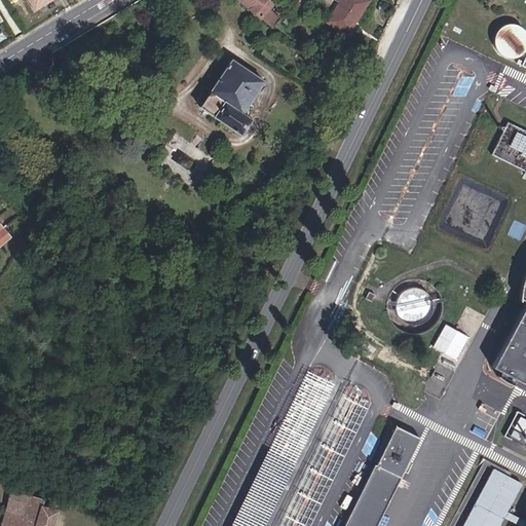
[(29,0),(35,9),(49,0),(29,0)]
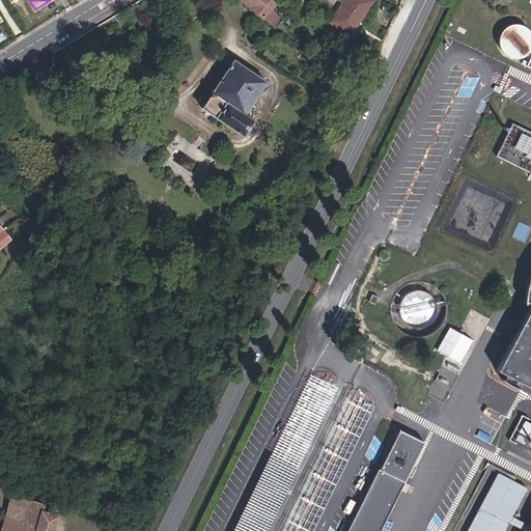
[(277,0),(243,0),(275,27),(282,18),(272,7),(278,0),(277,0)]
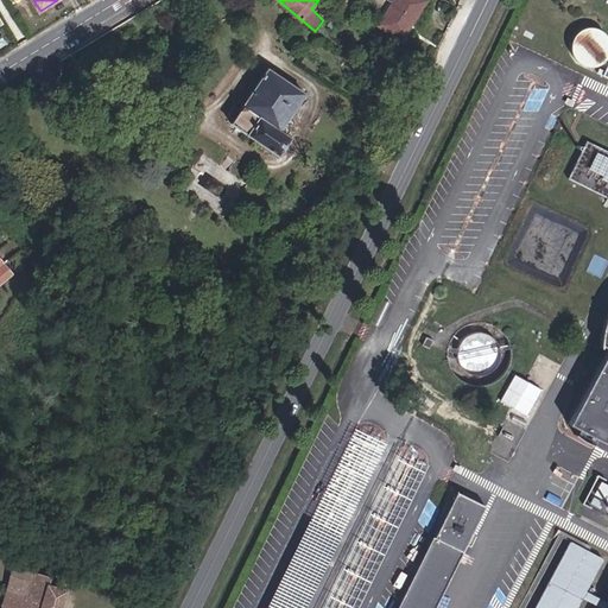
[(394,0),(378,24),(399,38),(425,0),(394,0)]
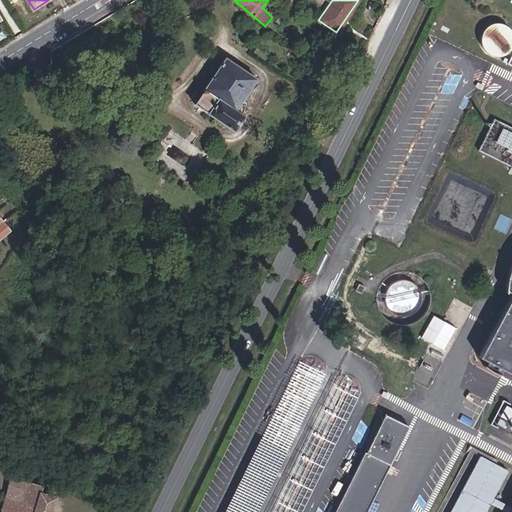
[(483,31),(483,33),(482,35),(482,37),(483,42),(484,46),(488,50),(491,52),(493,53),(498,54),(502,53),(505,53),(508,51),(511,47),(511,46),(511,27),(510,25),(506,22),(504,21),(501,21),(496,21),(493,22),(491,23),(489,24),(485,27),(483,31)]
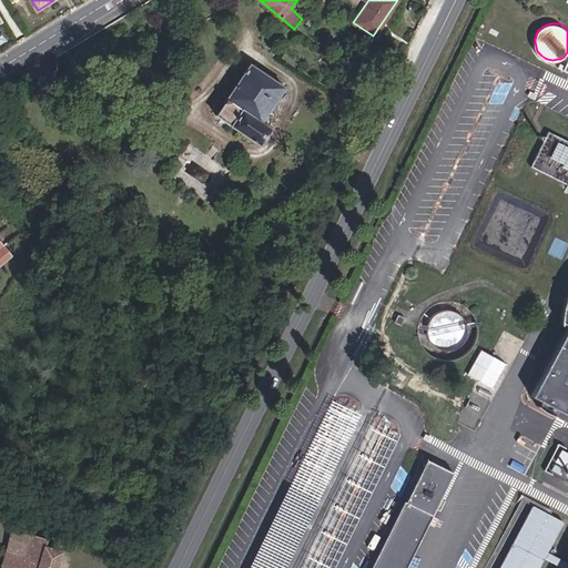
[(283,87),(250,64),(224,102),(219,98),(212,107),(219,111),(216,114),(230,123),(230,124),(260,144),(270,129),(260,122),(283,87)]
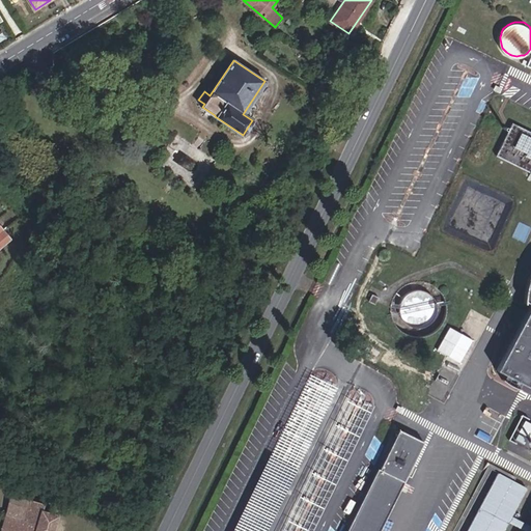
[(530,130),(512,121),(497,155),(530,171),(530,130)]
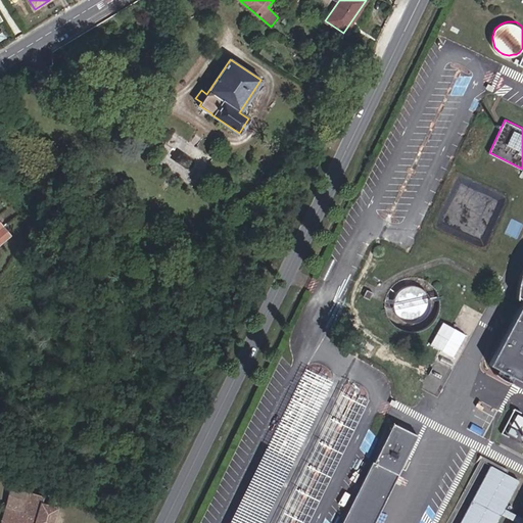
[(0,223),(0,242),(10,235),(0,223)]
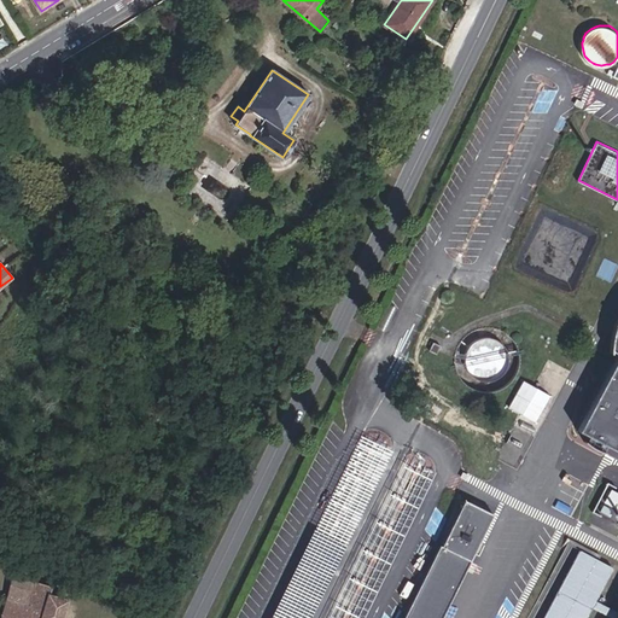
[(617,617),(617,328),(614,351),(617,353),(617,355),(578,431),(617,452),(617,617)]
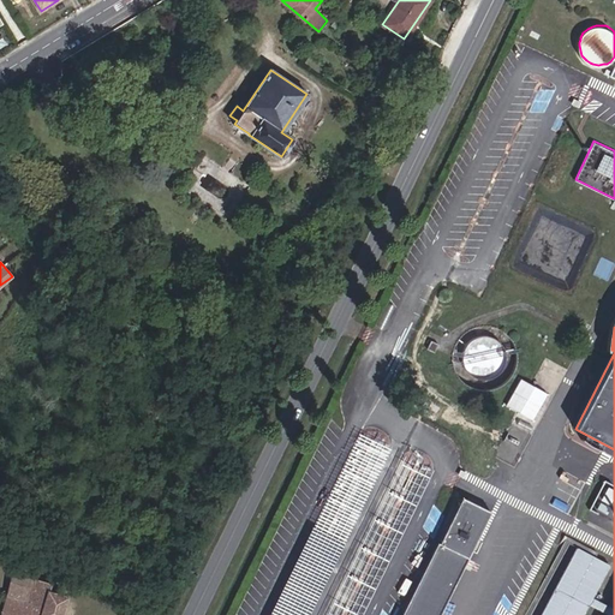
[(482,341),(470,341),(470,377),(496,377),(496,342),(482,342),(482,341)]
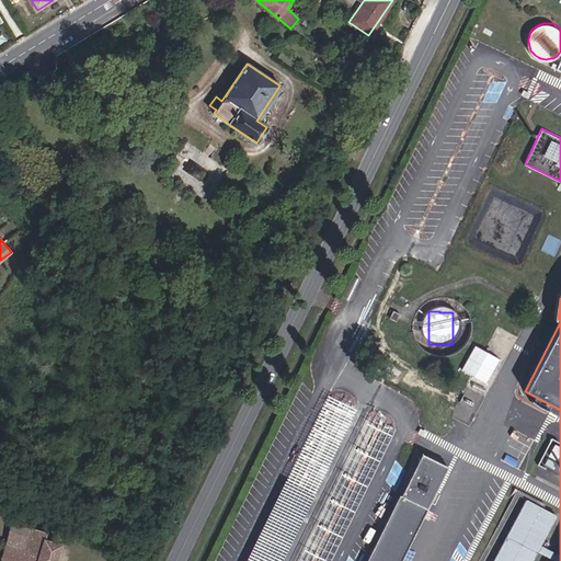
[(490,346),(496,334),(492,333),(485,344),(490,346)]
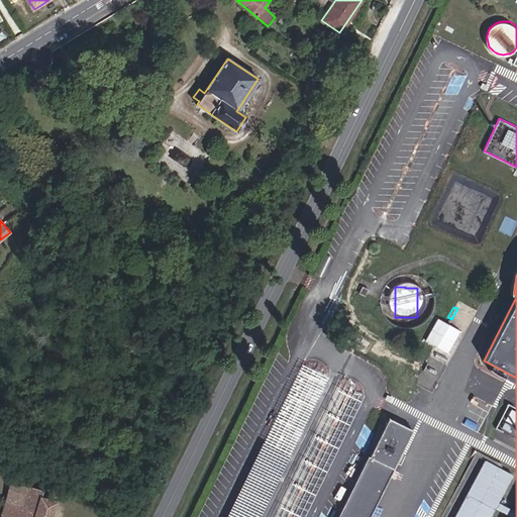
[(516,410),(505,407),(497,428),(516,435),(516,410)]
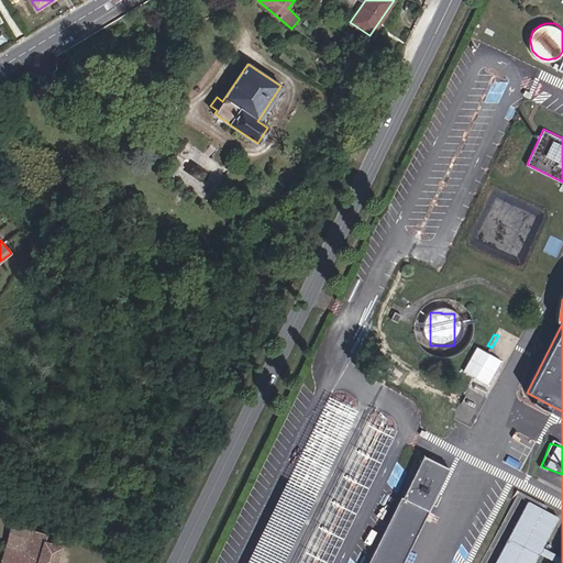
[(401,495),(366,562),(401,562),(450,466),(423,453),(403,496),(401,495)]
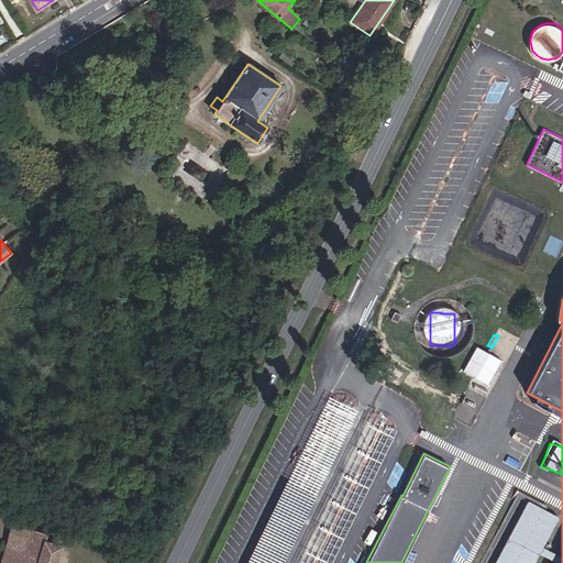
[(559,516),(528,499),(494,562),(532,562),(539,551),(542,545),(559,516)]
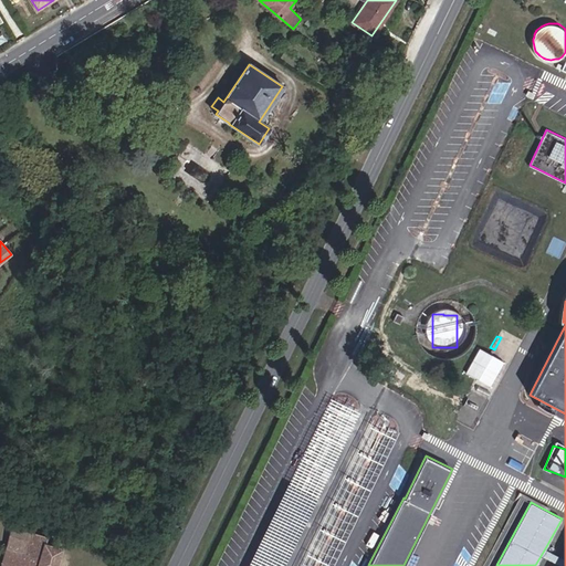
[(13,522),(0,565),(58,565),(63,548),(45,544),(48,536),(31,532),(32,527),(13,522)]
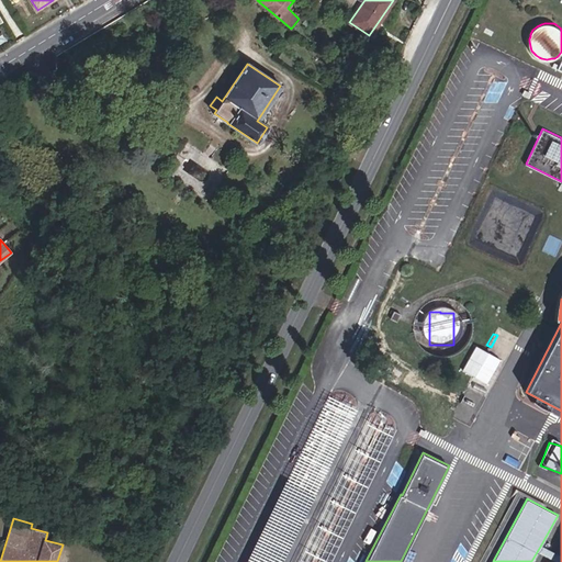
[(561,561),(561,555),(541,544),(538,550),(560,561),(561,561)]
